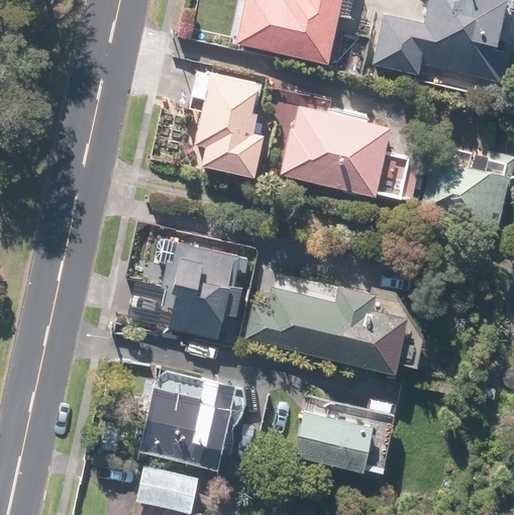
[(338,0),(244,0),(236,43),(326,62),(338,0)]
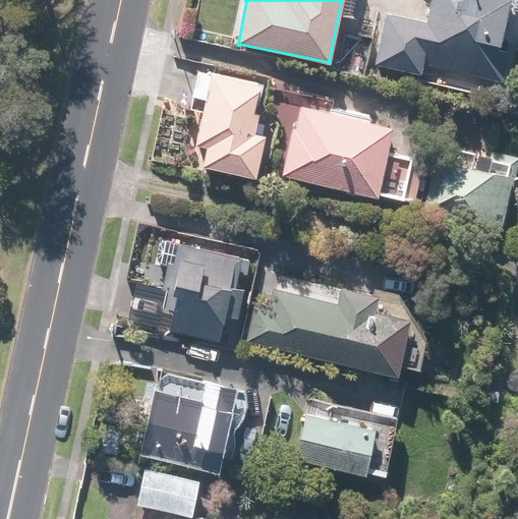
[(517,0),(442,0),(439,23),(395,15),(386,68),(428,76),(430,65),(511,79),(517,38),(517,0)]
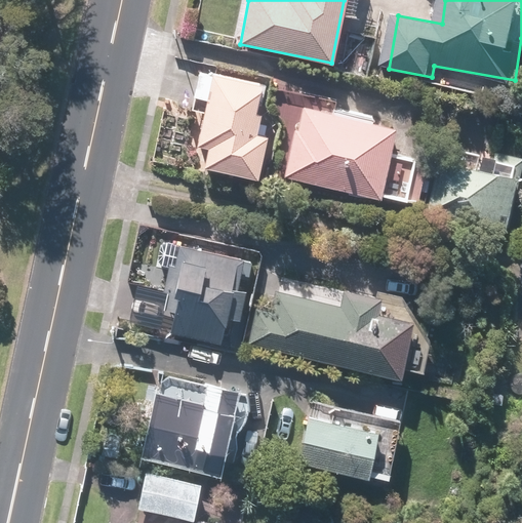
[(195,98),(206,101),(197,147),(209,150),(205,171),(256,182),(265,139),(254,137),(258,116),(255,115),(262,85),(211,75),(211,78),(199,76),(195,98)]
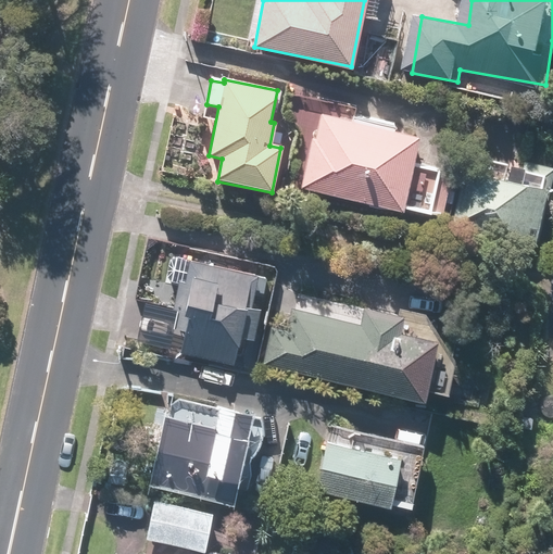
[(402,212),(402,208),(430,214),(439,172),(412,165),(418,138),(323,117),(306,190),(402,212)]
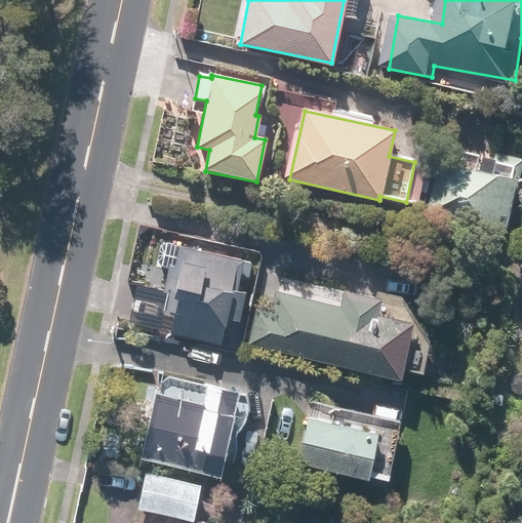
[(497,154),(492,176),(437,164),(427,212),(508,231),(518,183),(521,169),(521,160),(497,154)]
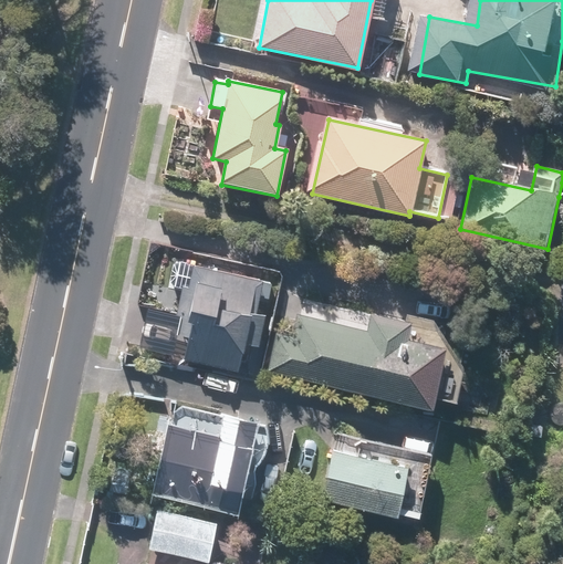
[(264,317),(249,315),(256,282),(194,271),(184,321),(191,322),(184,362),(238,372),(242,353),(258,355),(264,317)]
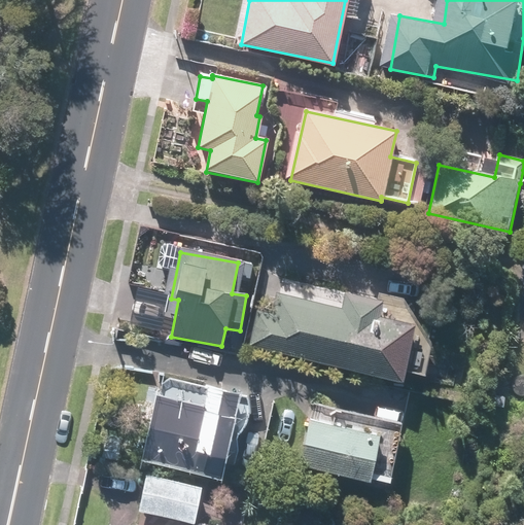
[(278,315),(257,310),(248,344),(400,382),(415,325),(377,316),(380,302),(345,292),(342,308),(283,293),(278,315)]
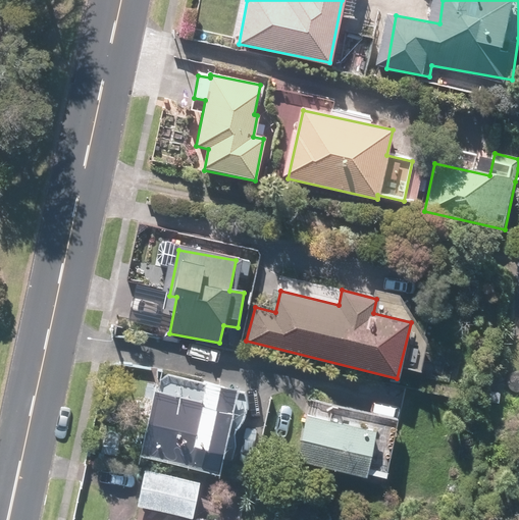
[(169,396),(155,393),(141,455),(218,472),(237,390),(205,382),(204,387),(172,380),(169,396)]
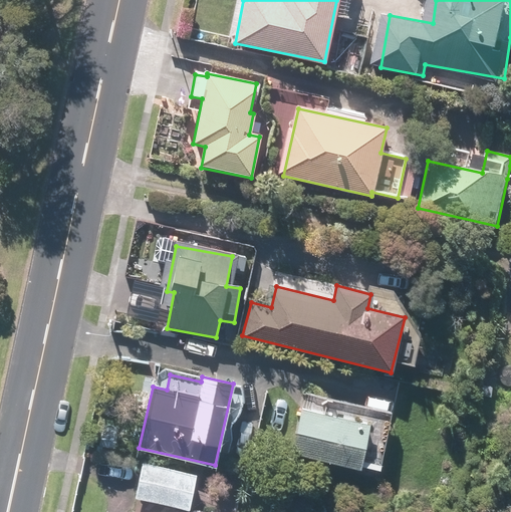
[(302,409),(292,454),(359,469),(370,425),(302,409)]
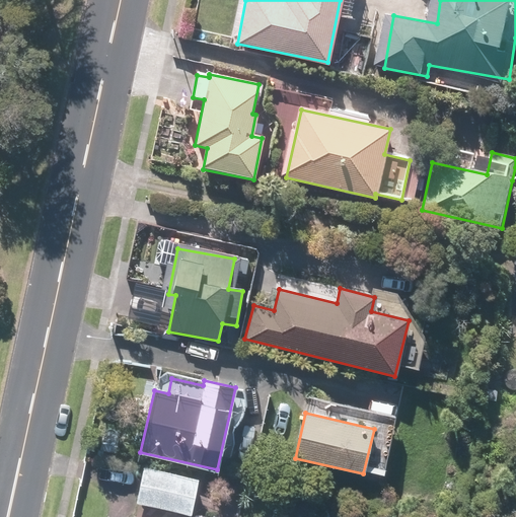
[(146,469),(138,504),(194,516),(201,482),(146,469)]
